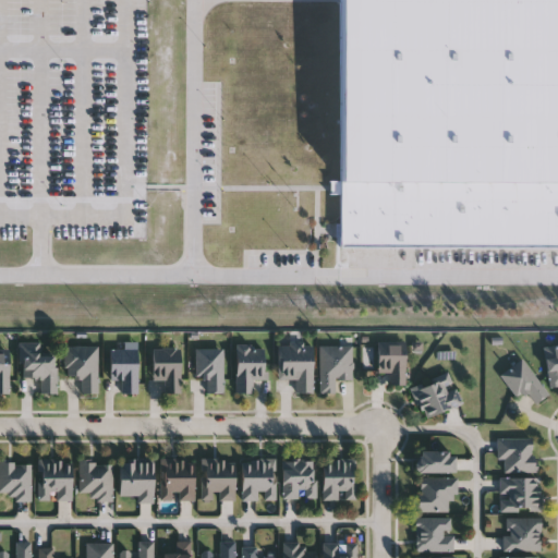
[(557,245),(339,246),(339,0),(557,0),(557,245)]
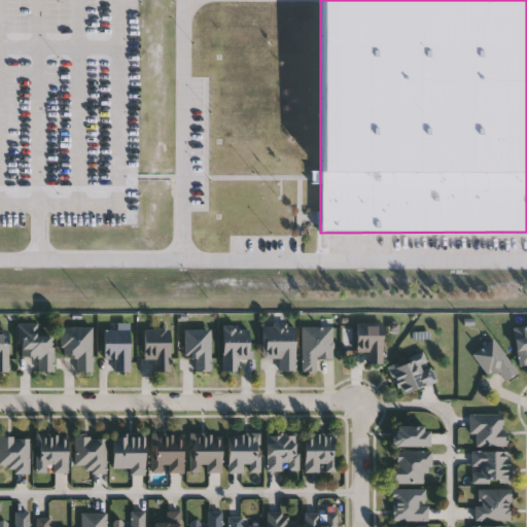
[(37,371),(37,355),(20,355),(20,322),(37,322),(38,334),(53,332),(54,371),(37,371)]
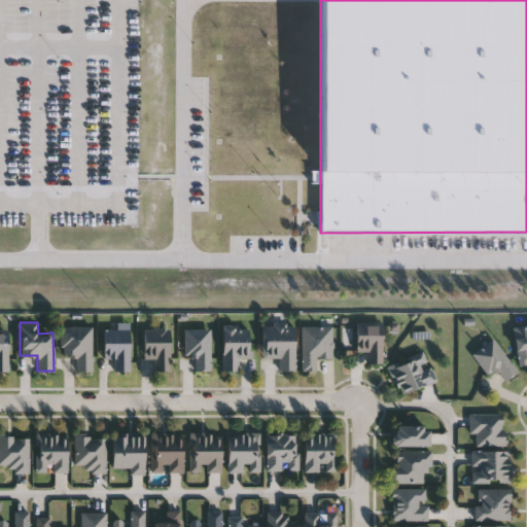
[(355,352),(355,324),(382,324),(382,363),(366,363),(366,352),(355,352)]
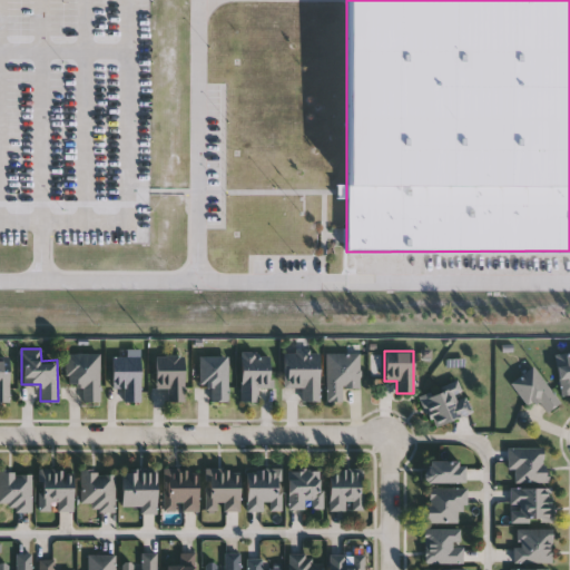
[(241,401),(241,353),(271,352),(271,387),(257,387),(257,401),(241,401)]
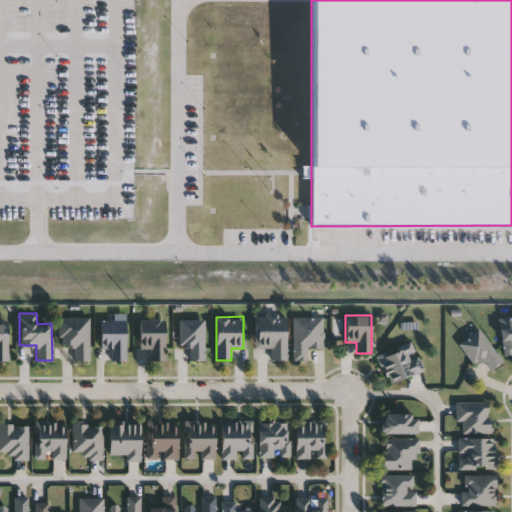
[(255,316),(286,316),(286,360),(271,360),(271,348),(255,348),(255,316)]
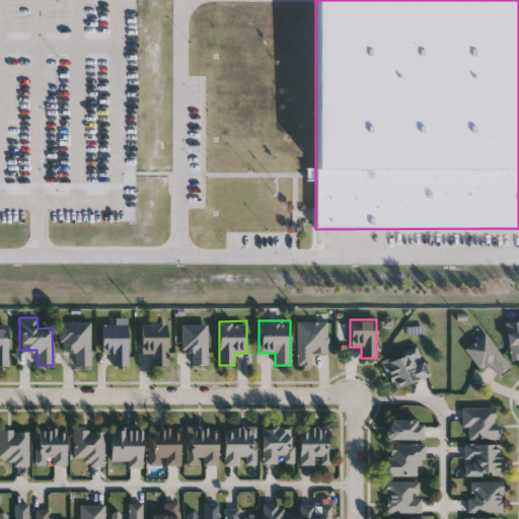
[(518,358),(512,360),(505,323),(518,320),(518,358)]
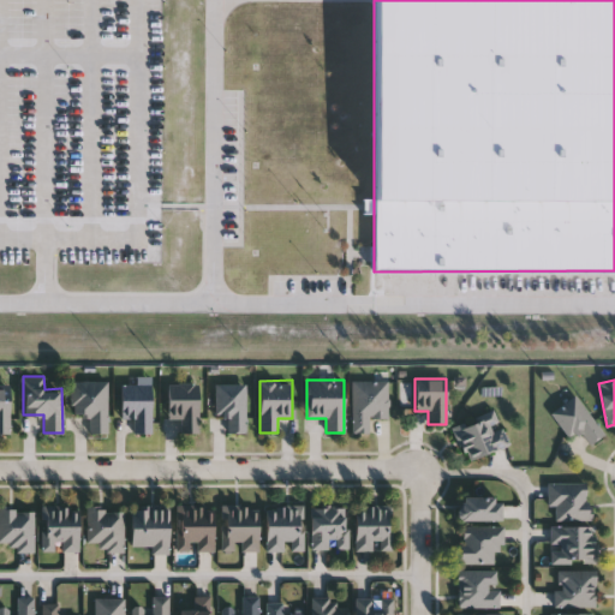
[(107,381),(107,433),(88,433),(88,415),(70,413),(71,381),(107,381)]
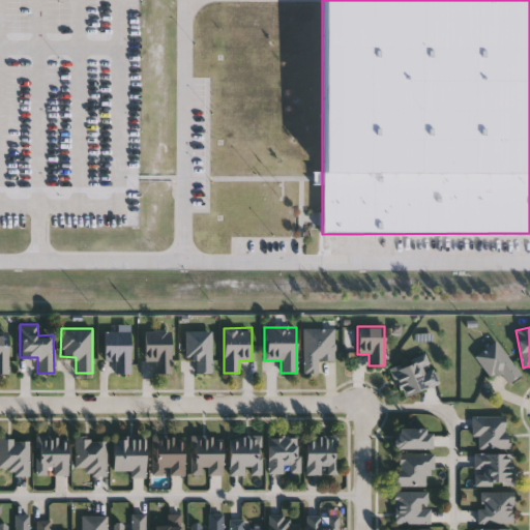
[(334,360),(318,360),(318,373),(303,373),(303,328),(334,328),(334,360)]
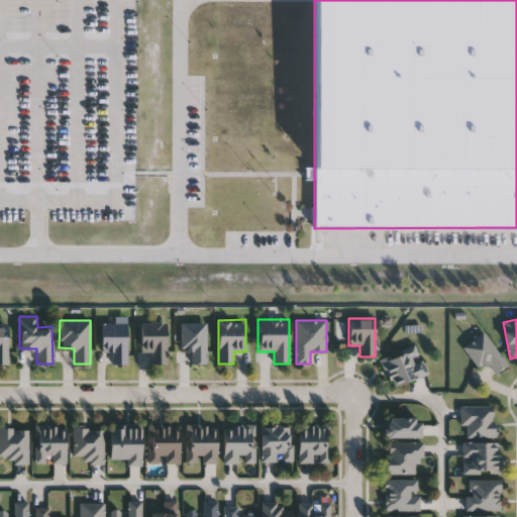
[(140,351),(140,322),(166,322),(166,364),(151,364),(151,351),(140,351)]
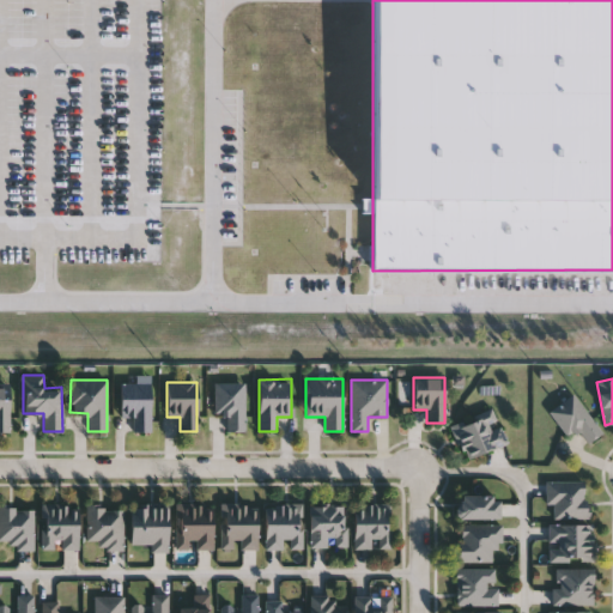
[(226,431),(226,414),(214,413),(214,382),(244,382),(244,431),(226,431)]
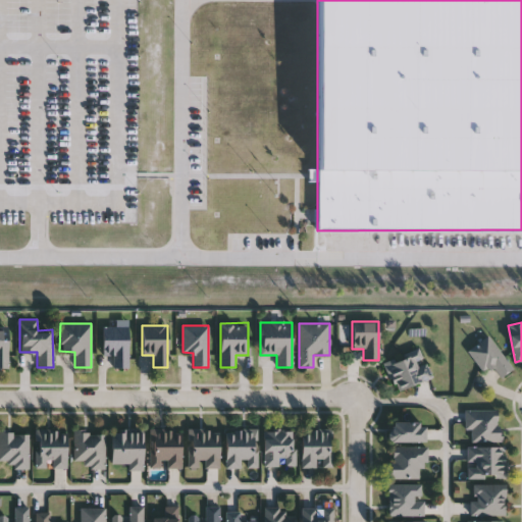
[(112,367),(112,355),(101,355),(101,326),(127,326),(127,367),(112,367)]
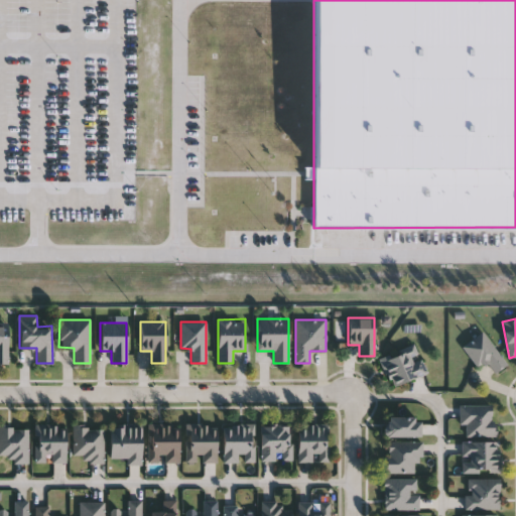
[(0,365),(9,366),(9,327),(0,326),(0,365)]
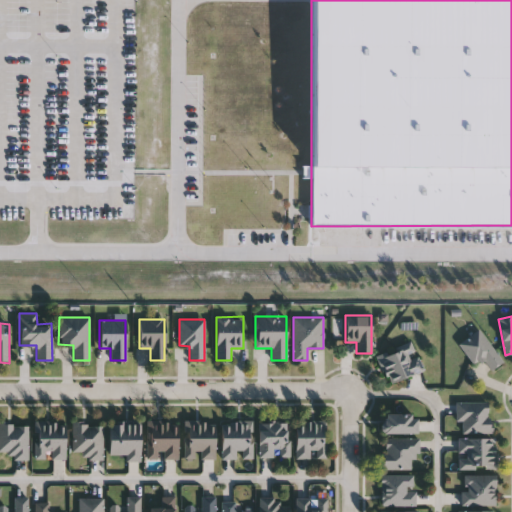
[(502,361),(490,370),(481,359),(473,364),(458,344),(478,329),(502,361)]
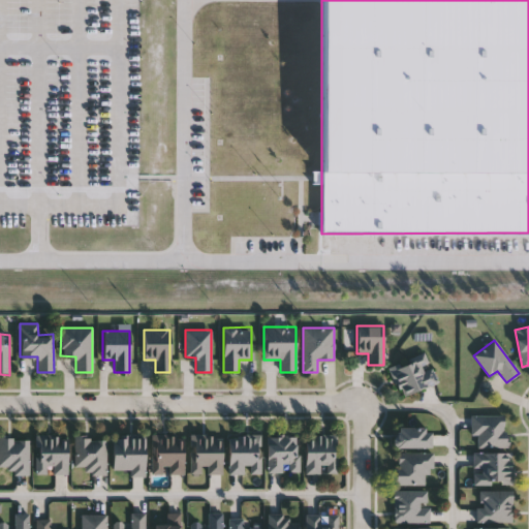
[(389,368),(424,352),(437,381),(402,398),(389,368)]
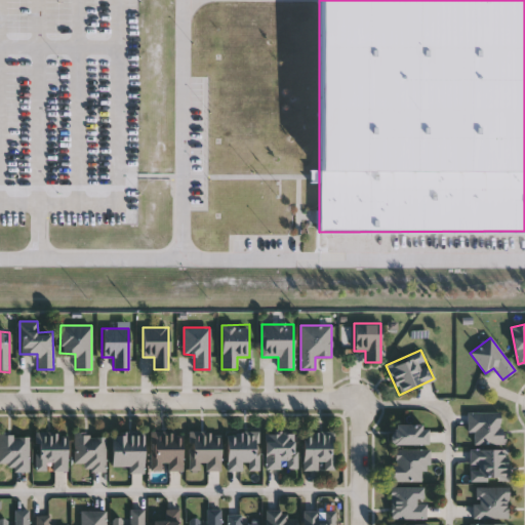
[(467,433),(467,412),(502,412),(502,445),(473,445),(473,433),(467,433)]
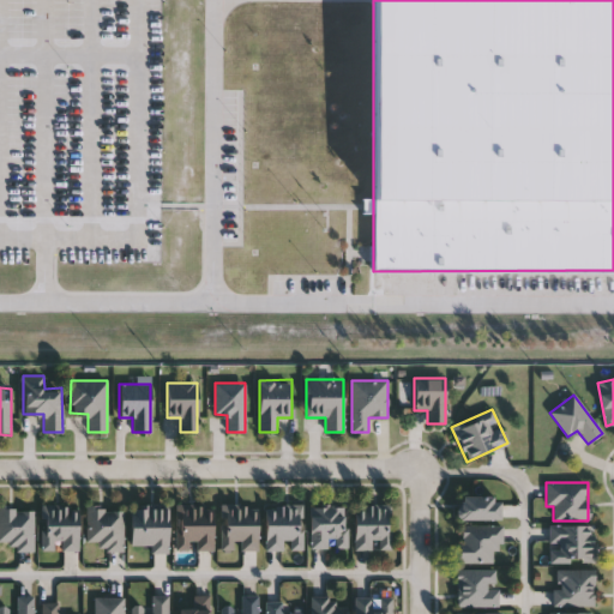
[(499,495),(499,519),(457,519),(457,495),(499,495)]
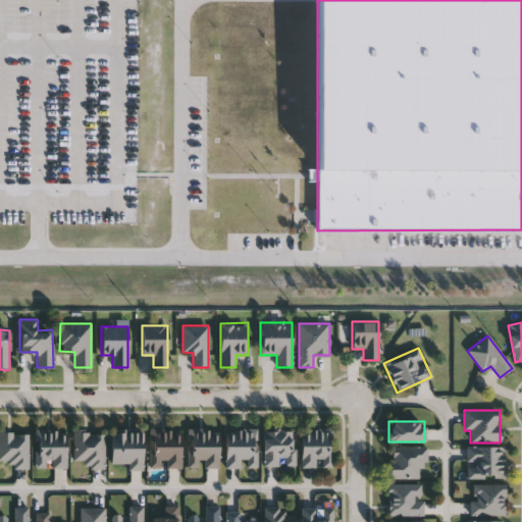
[(35,468),(35,429),(65,429),(66,468),(35,468)]
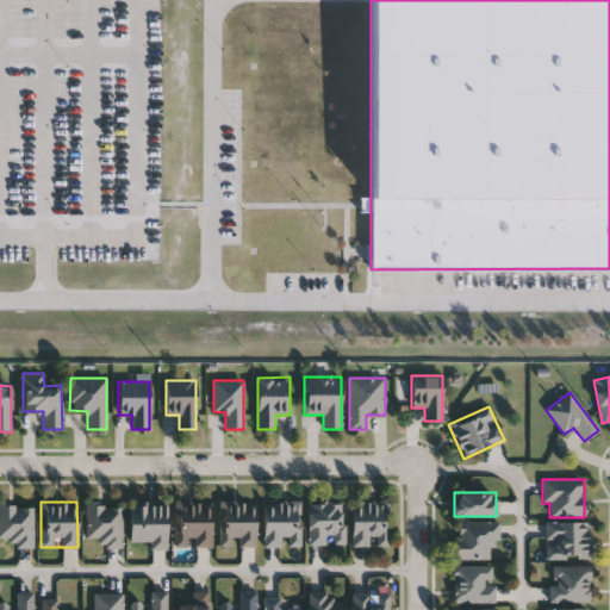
[(149,548),(149,542),(129,541),(130,502),(167,503),(166,548),(149,548)]
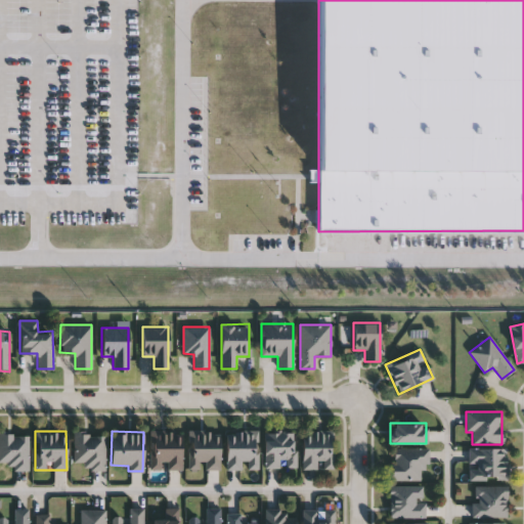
[(149,431),(181,431),(181,469),(149,469),(149,431)]
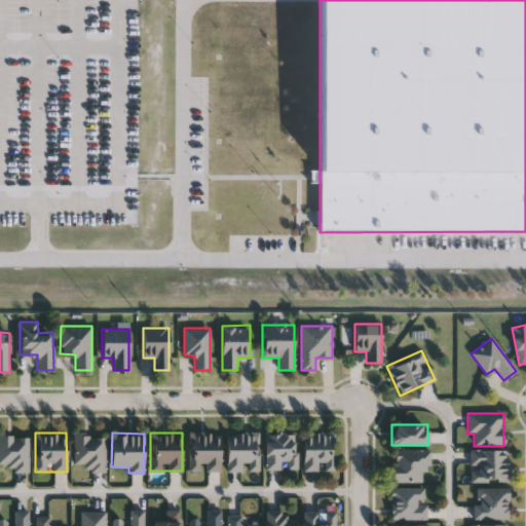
[(188,471),(188,433),(220,433),(220,471),(188,471)]
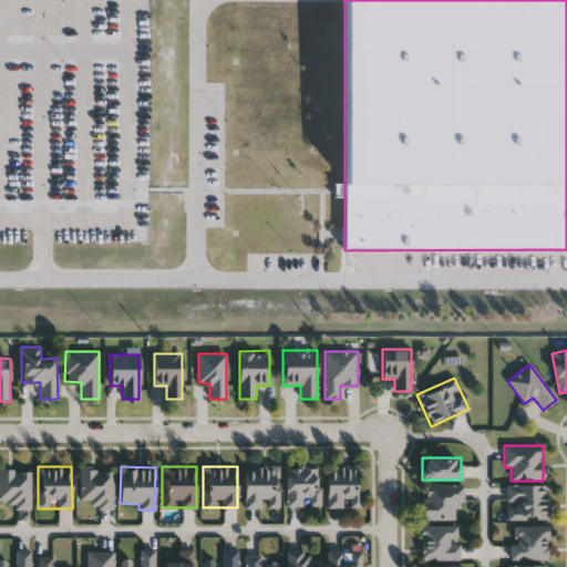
[(245,508),(245,467),(279,466),(280,507),(245,508)]
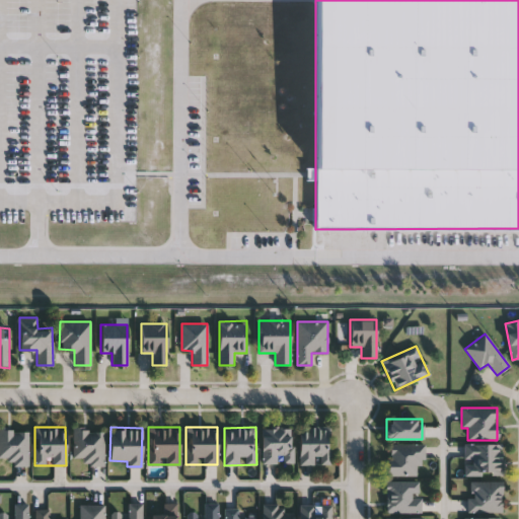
[(316,464),(300,464),(300,427),(330,427),(330,464),(316,464)]
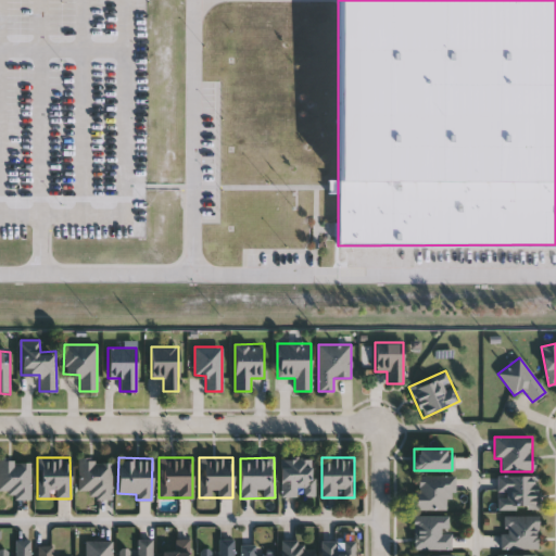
[(111,497),(77,496),(78,458),(111,459),(111,497)]
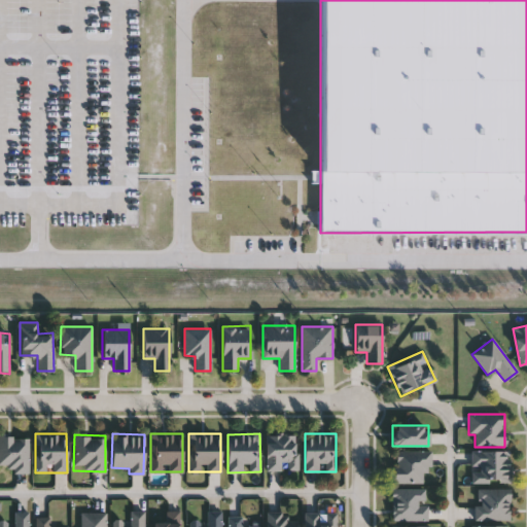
[(297,470),(267,470),(266,434),(297,434),(297,470)]
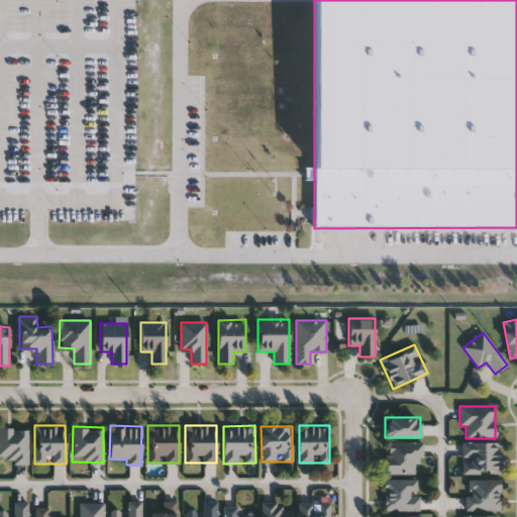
[(27,461),(0,461),(0,428),(27,428),(27,461)]
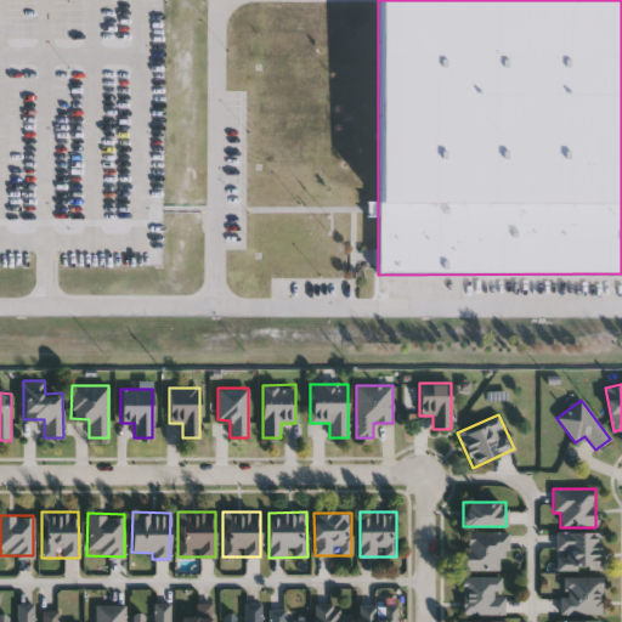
[(601,571),(557,571),(557,531),(601,531),(601,571)]
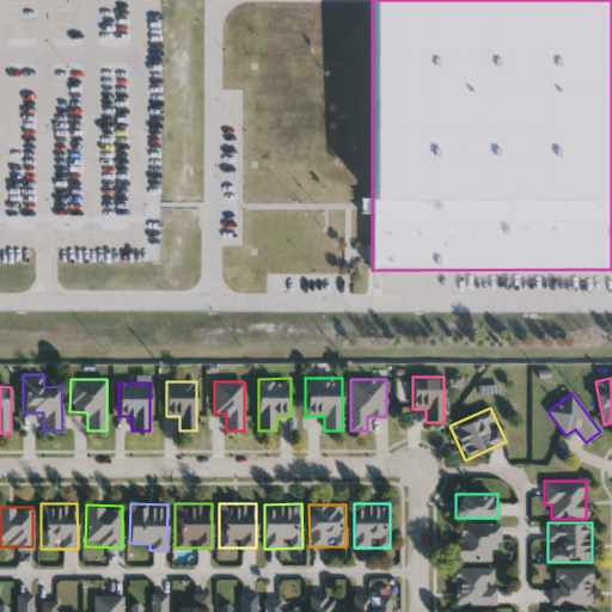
[(456,525),(499,525),(499,562),(456,562),(456,525)]
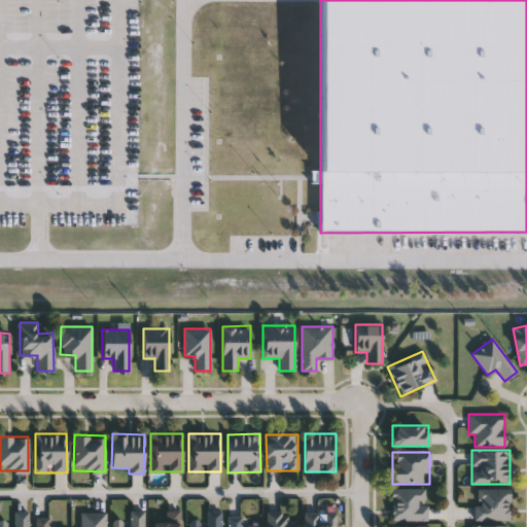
[(392,521),(392,488),(426,488),(426,521),(392,521)]
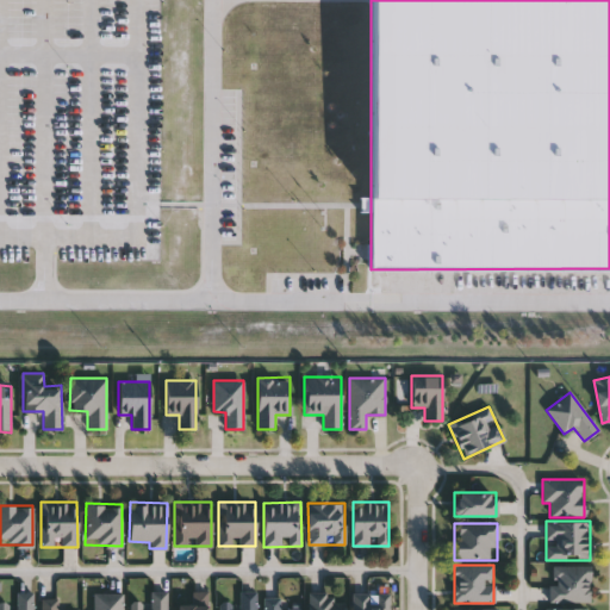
[(590,565),(590,603),(549,603),(549,565),(590,565)]
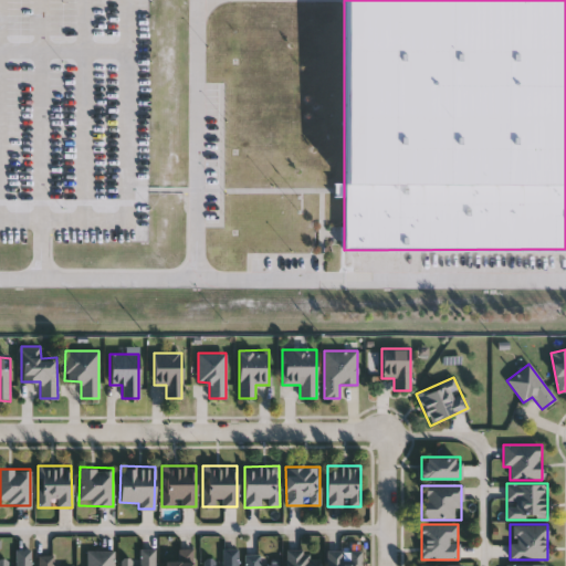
[(31,565),(0,565),(0,561),(16,561),(16,549),(31,551),(31,565)]
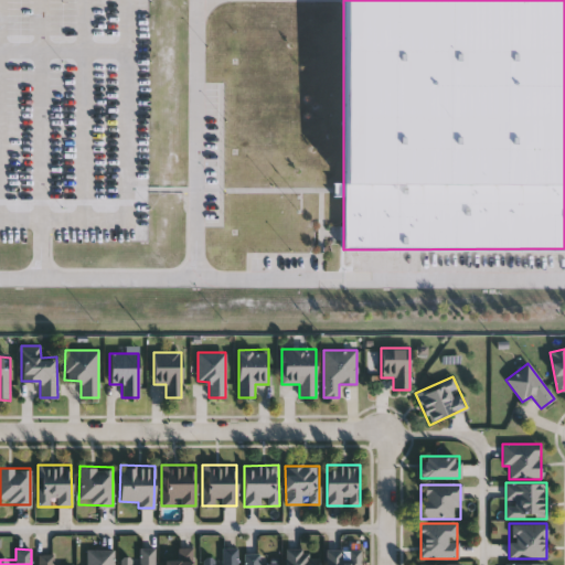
[(86,564),(86,548),(114,548),(114,564),(86,564)]
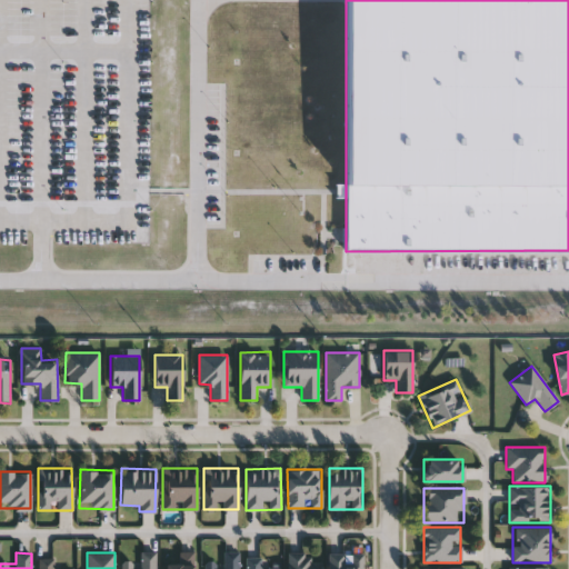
[(156,568),(121,568),(121,562),(140,562),(140,552),(156,552),(156,568)]
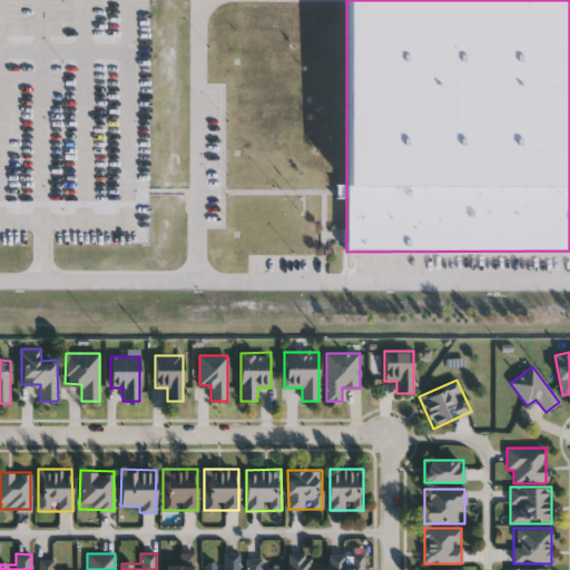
[(194,569),(165,569),(165,563),(178,563),(178,553),(194,553),(194,569)]
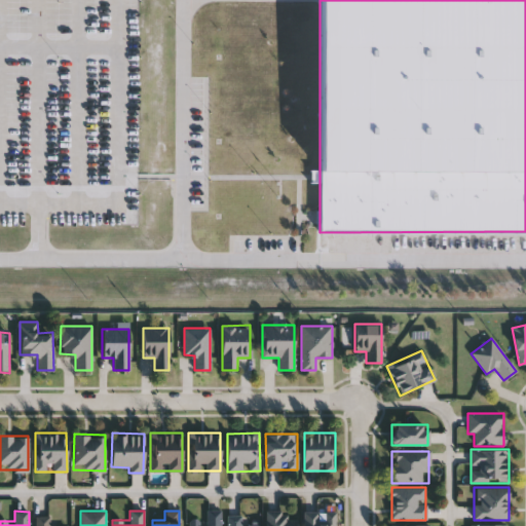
[(189,525),(189,520),(205,520),(205,511),(220,511),(220,525),(189,525)]
